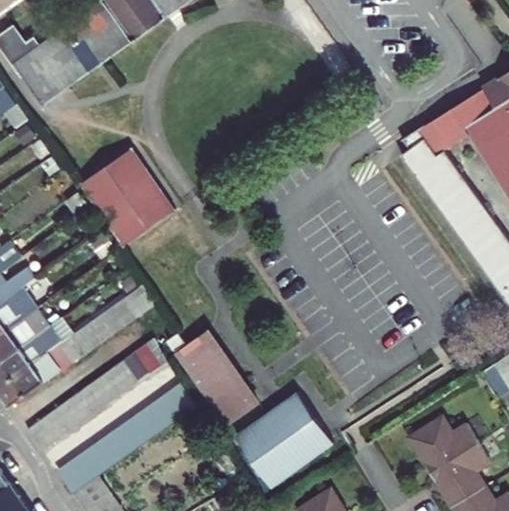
[(0,14),(19,0),(0,0),(0,14)]
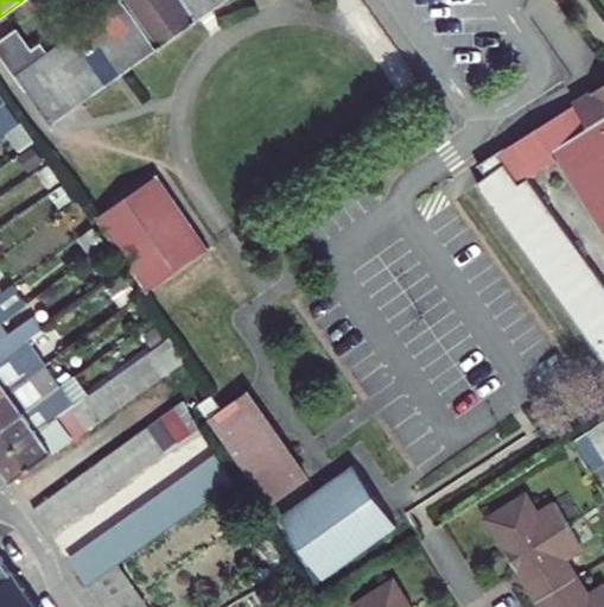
[(220,0),(120,0),(121,0),(122,4),(153,48),(154,50),(197,20),(196,18),(220,0)]
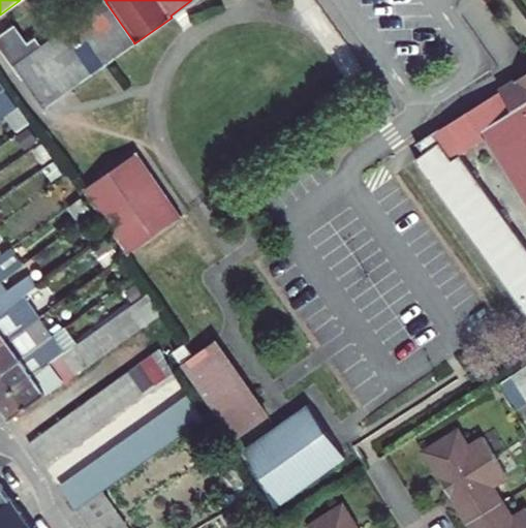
[(133,41),(106,3),(39,51),(34,42),(26,48),(13,30),(0,38),(0,48),(41,106),(69,87),(133,41)]
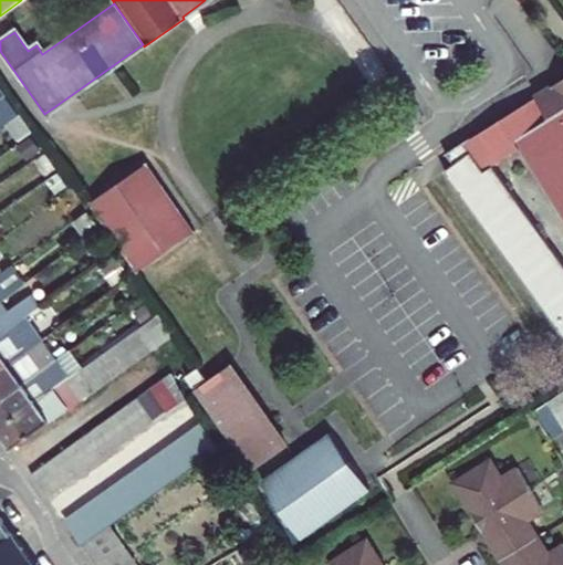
[(562,77),(498,118),(517,148),(562,220),(562,77)]
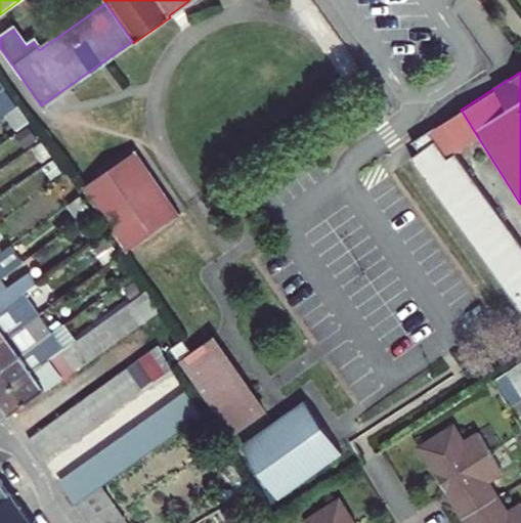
[(0,117),(3,115),(15,106),(3,89),(0,91),(0,117)]
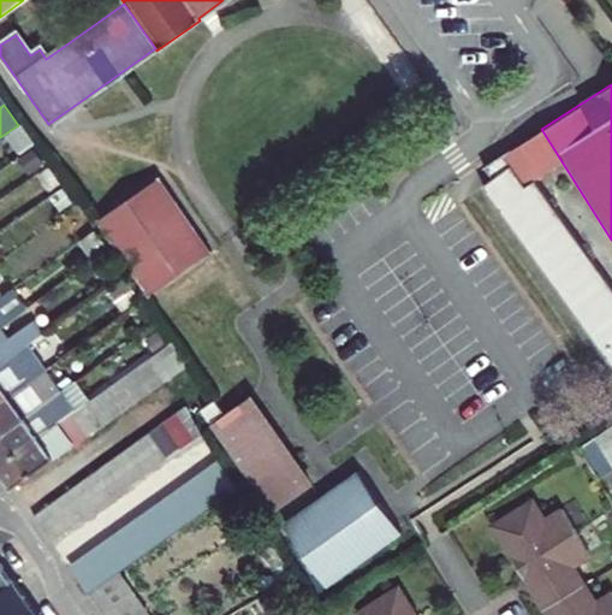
[(17,154),(33,143),(28,139),(18,124),(18,125),(4,135),(17,154)]
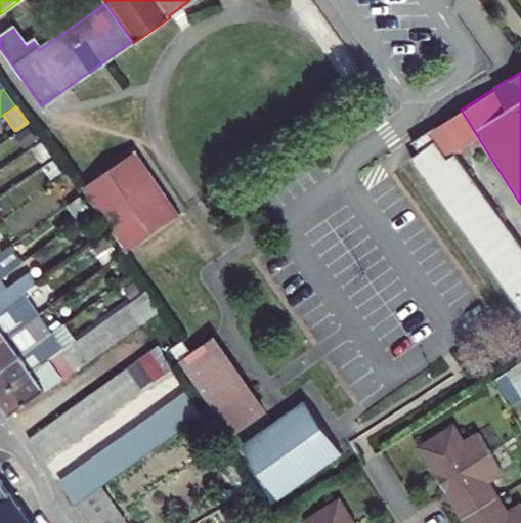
[(520,246),(453,154),(478,137),(461,110),(427,130),(428,132),(520,258),(520,246)]
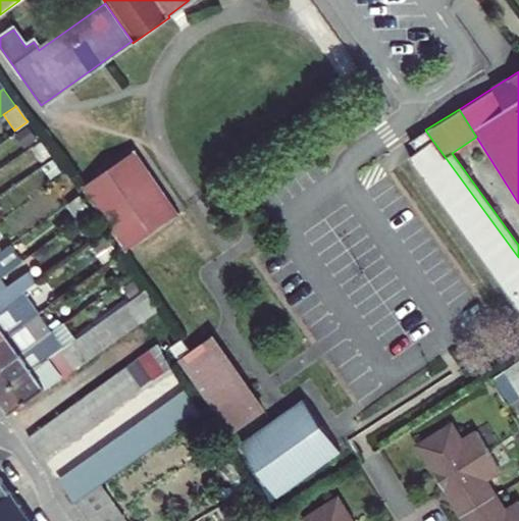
[(409,160),(518,309),(518,257),(426,132),(411,144),(418,154),(409,160)]
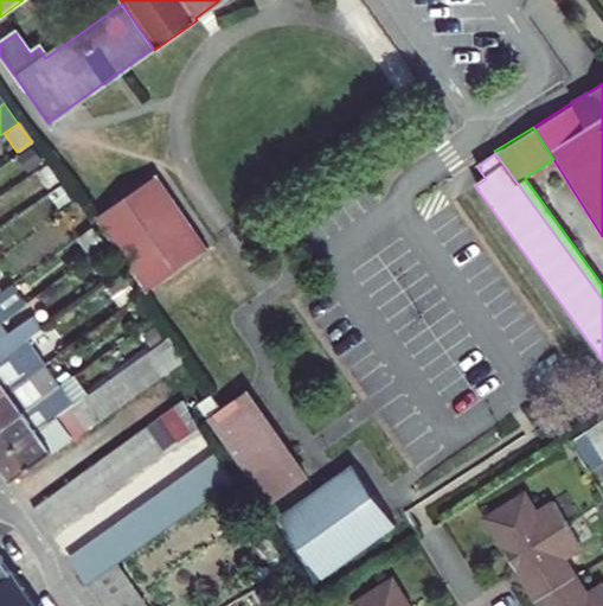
[(37,172),(46,187),(57,182),(46,166),(37,172)]
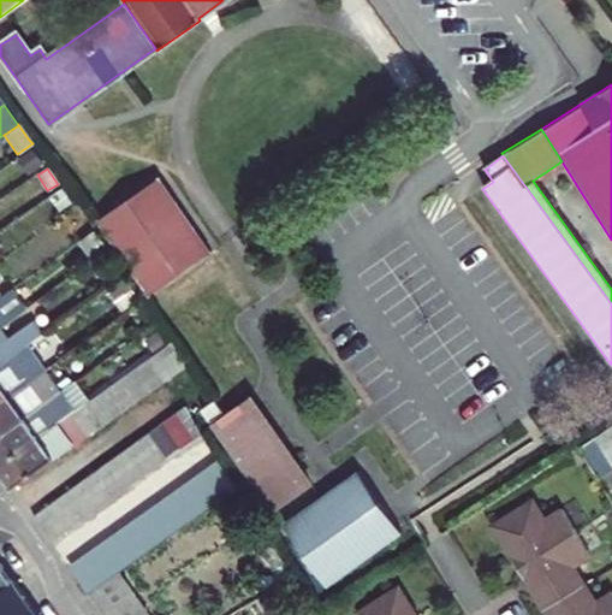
[(209,253),(158,178),(95,222),(147,296),(207,255),(209,253)]
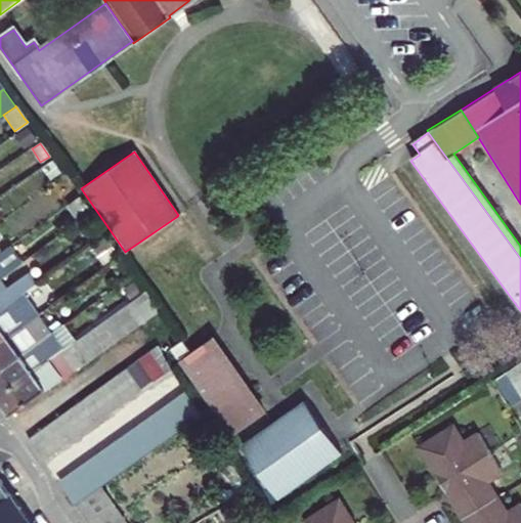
[(0,309),(20,295),(35,286),(27,275),(6,291),(0,284),(0,309)]
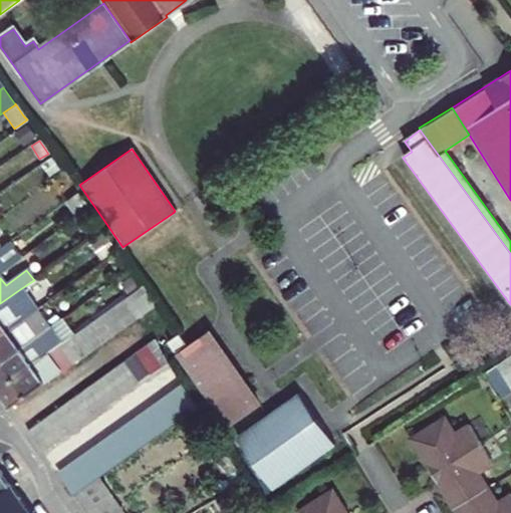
[(38,280),(27,287),(36,299),(47,291),(38,280)]
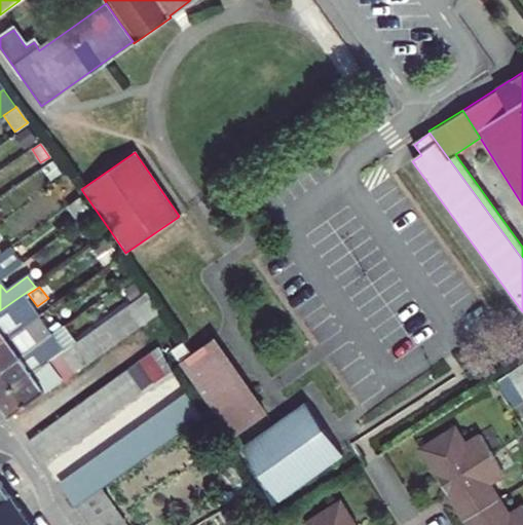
[(145,293),(124,307),(137,324),(139,327),(143,324),(141,323),(158,310),(145,293)]
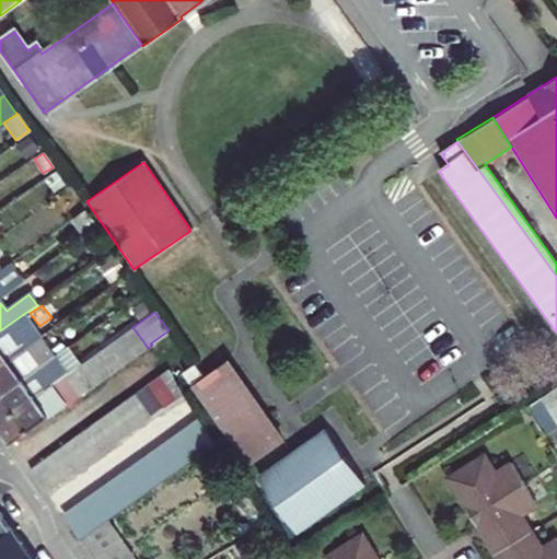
[(22,315),(0,330),(0,364),(38,337),(22,315)]
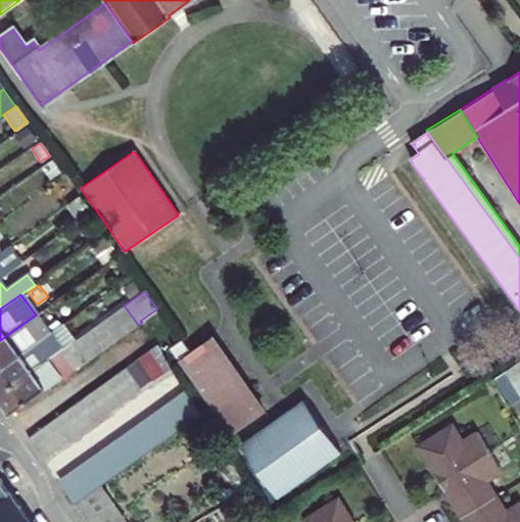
[(136,322),(124,305),(112,314),(127,333),(138,325),(136,322)]
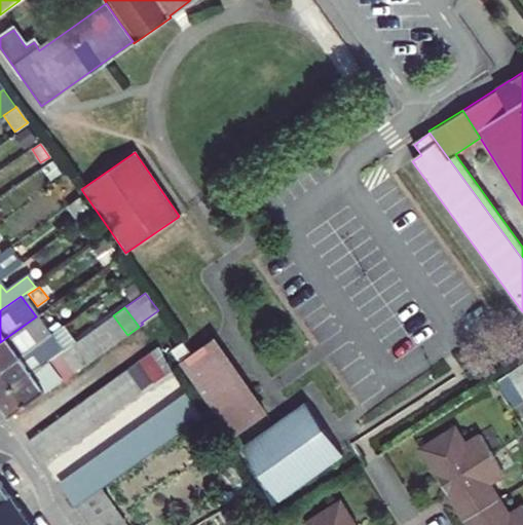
[(141,323),(143,324),(159,312),(158,310),(141,323)]
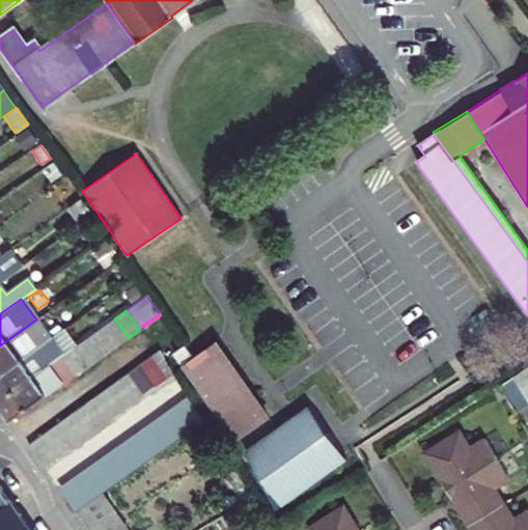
[(129,338),(114,318),(103,327),(118,346),(129,338)]
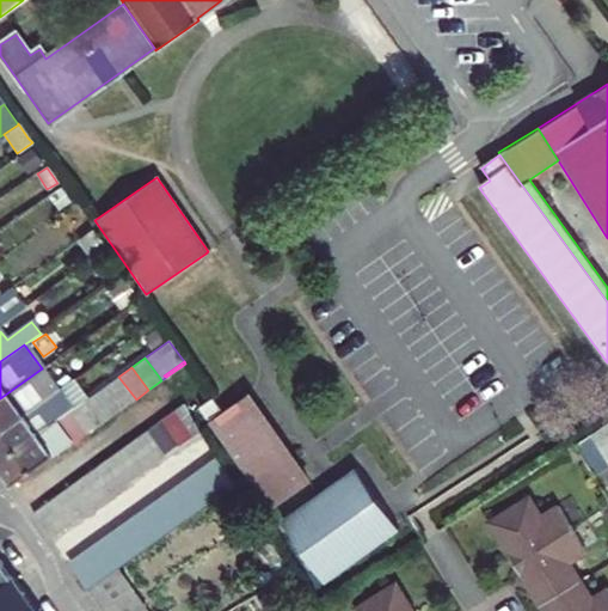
[(0,432),(57,391),(42,368),(0,398),(0,432)]
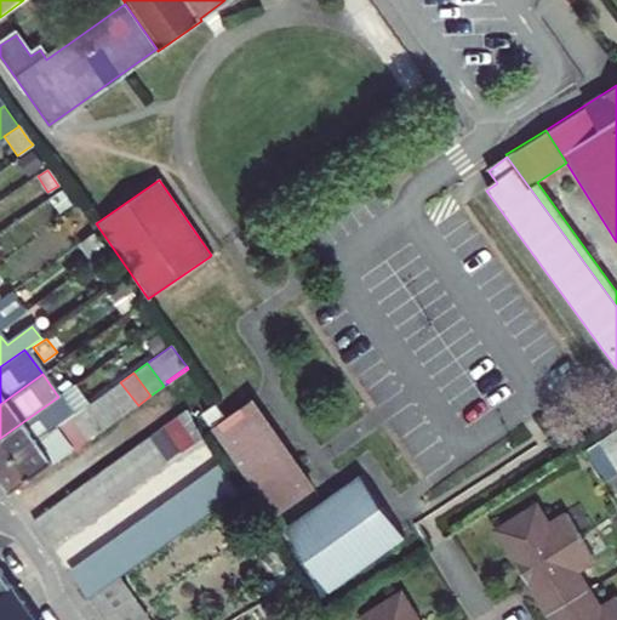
[(138,405),(120,382),(108,392),(125,415),(138,405)]
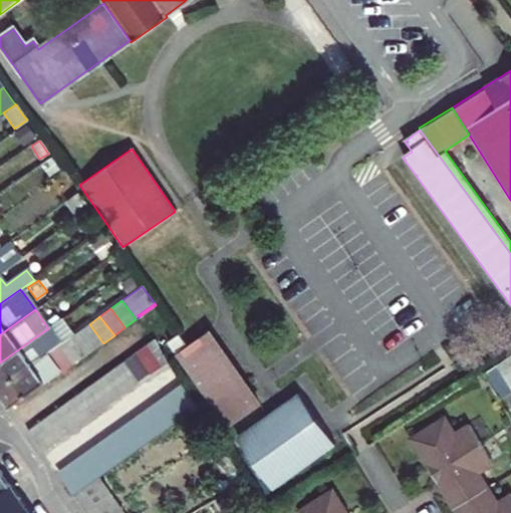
[(48,328),(60,344),(67,339),(71,336),(59,319),(48,328)]
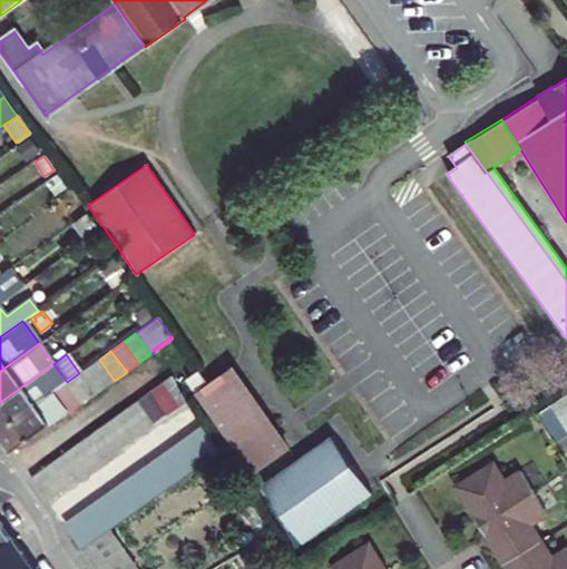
[(115,381),(99,360),(87,368),(103,389),(115,381)]
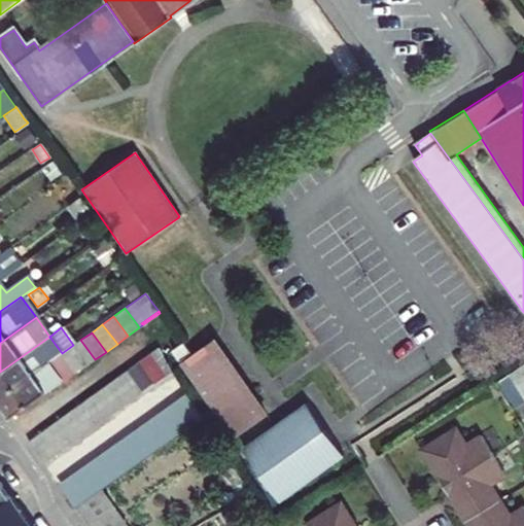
[(0,397),(32,375),(58,355),(62,353),(49,337),(0,372),(0,397)]
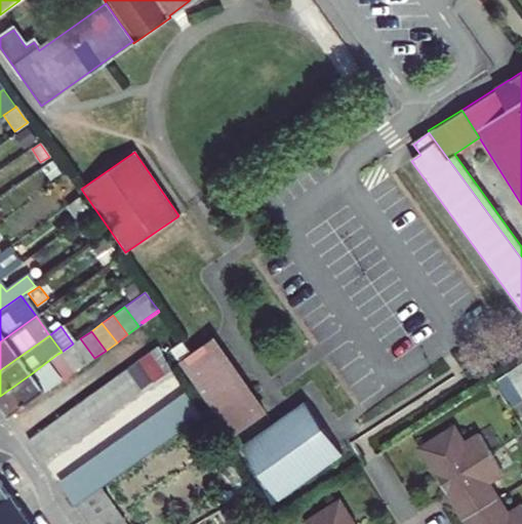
[(94,358),(80,338),(73,344),(69,347),(83,366),(94,358)]
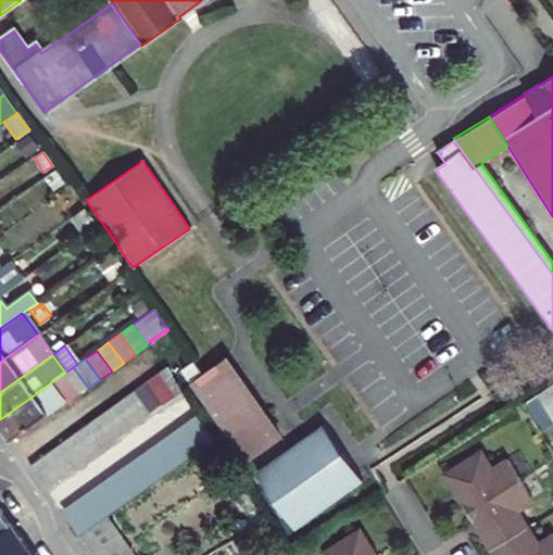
[(225,361),(191,383),(246,461),(279,437),(225,361)]
